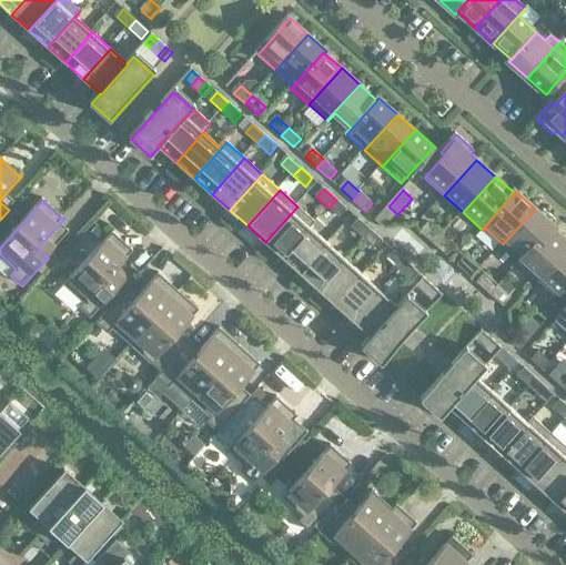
[(349,210),(336,200),(329,208),(341,219),(349,210)]
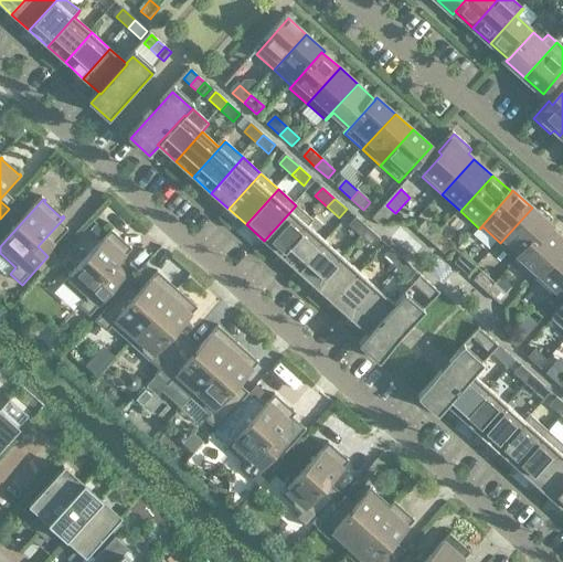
[(296,205),(264,241),(282,256),(314,221),(296,205)]
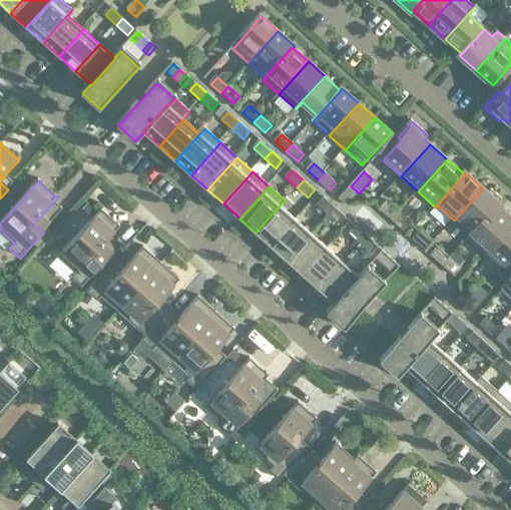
[(348,206),(359,194),(351,187),(340,199),(348,206)]
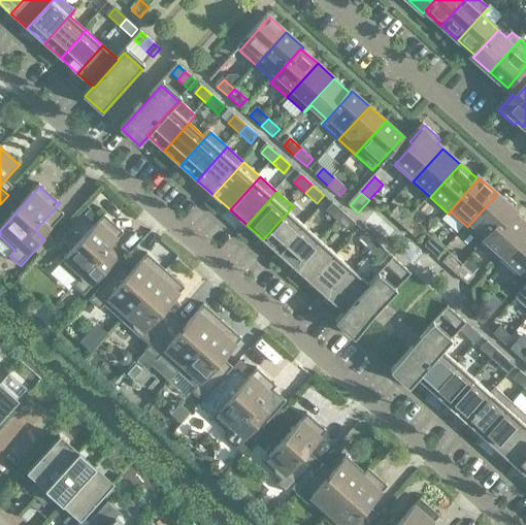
[(497,194),(467,227),(468,227),(471,223),(488,237),(486,240),(487,240),(513,211),(514,211),(516,209),(497,194)]
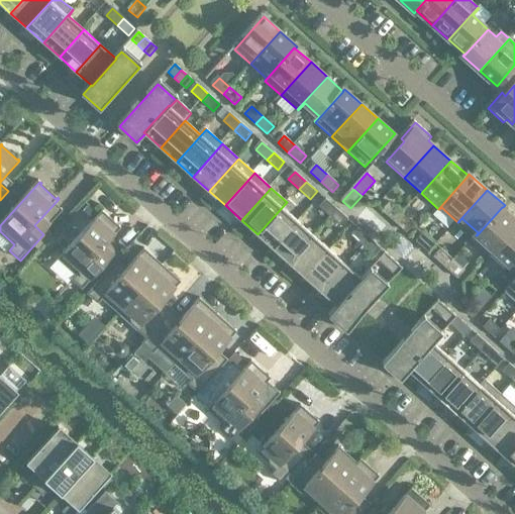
[(332,218),(338,211),(327,201),(321,208),(332,218)]
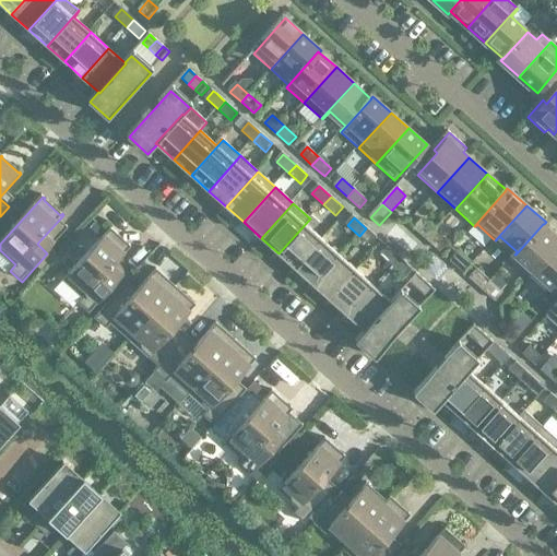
[(310,219),(279,253),(296,270),(323,240),(306,225),(311,220),(310,219)]
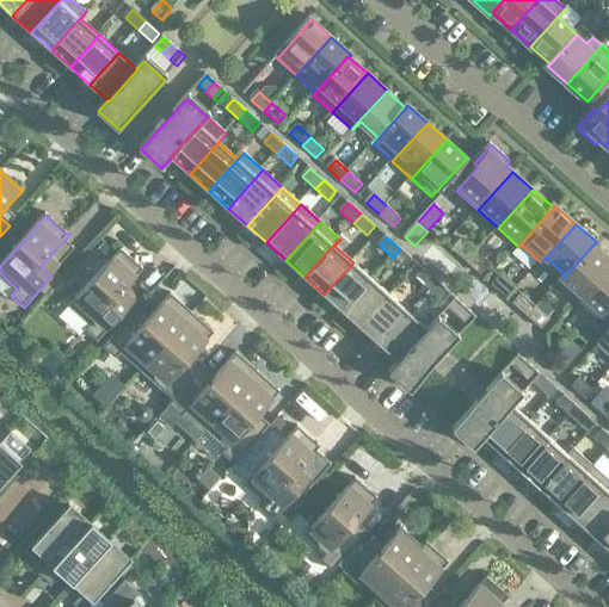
[(462,241),(453,251),(468,262),(477,253),(462,241)]
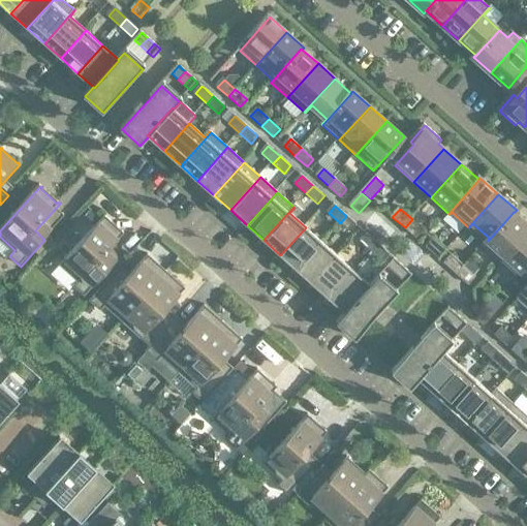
[(488,241),(504,256),(505,256),(526,231),(526,222),(515,212),(514,212),(488,241)]
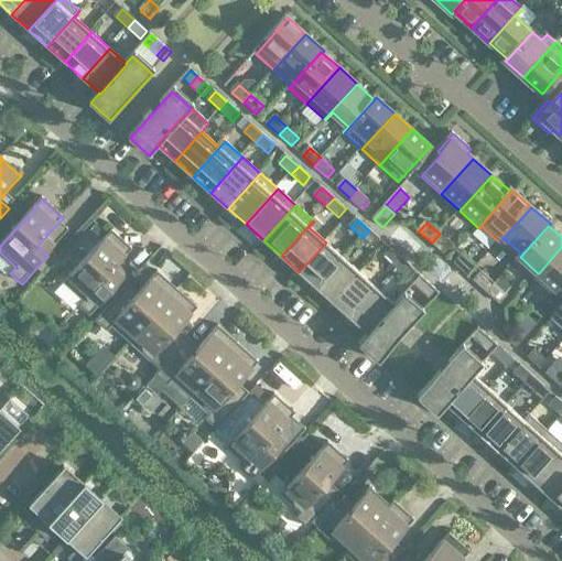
[(381,240),(369,230),(363,238),(375,248),(381,240)]
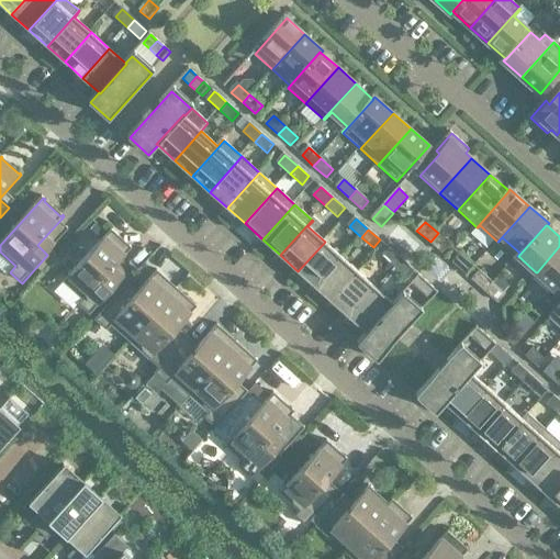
[(79,305),(91,315),(116,287),(107,278),(133,248),(132,247),(130,248),(113,233),(114,232),(112,231),(65,283),(67,284),(68,283),(85,299),(79,305)]
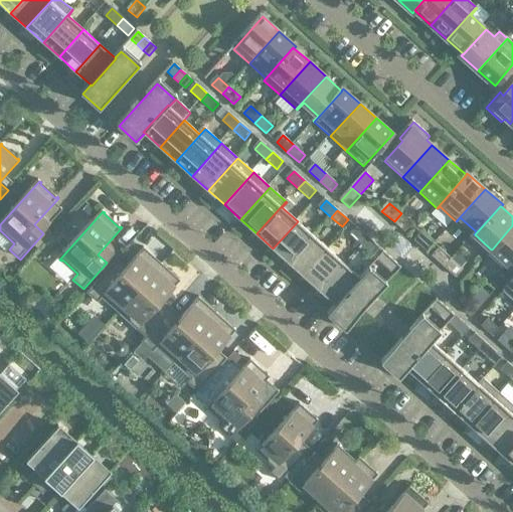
[(413,224),(401,213),(394,221),(406,232),(413,224)]
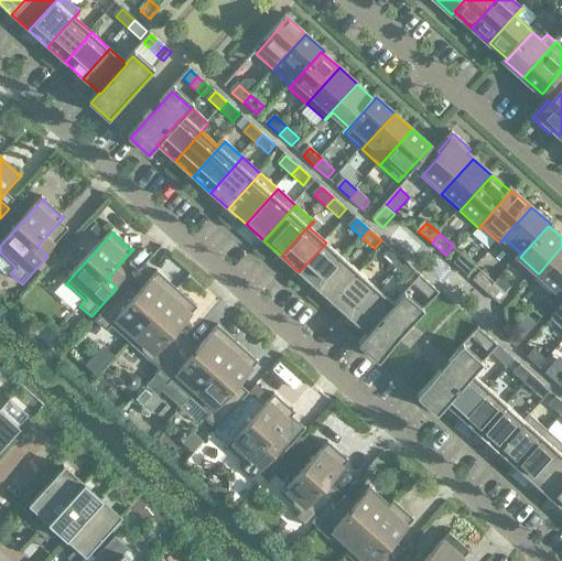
[(326,243),(299,272),(316,288),(344,258),(326,243)]
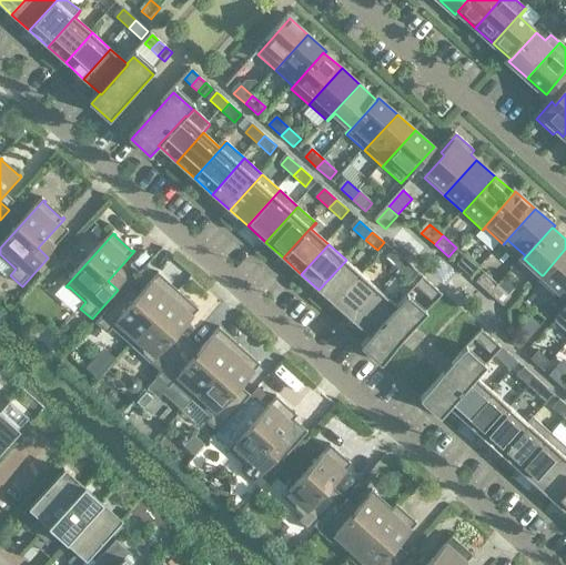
[(565,249),(543,275),(542,275),(538,280),(558,298),(565,290),(565,249)]
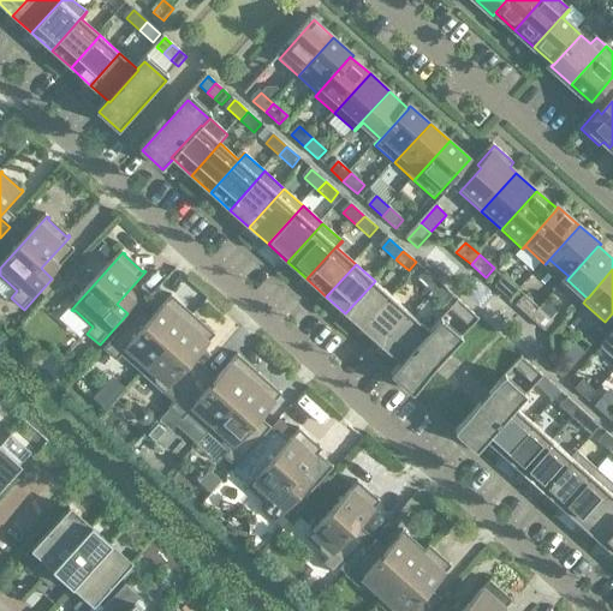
[(434,293),(441,285),(428,274),(421,282),(434,293)]
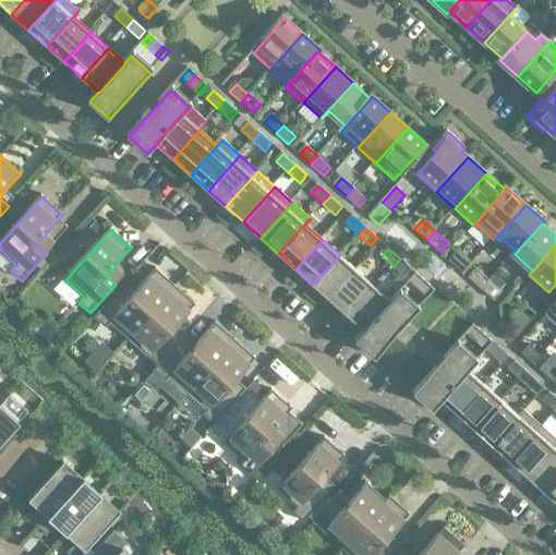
[(463,274),(472,265),(458,253),(450,262),(463,274)]
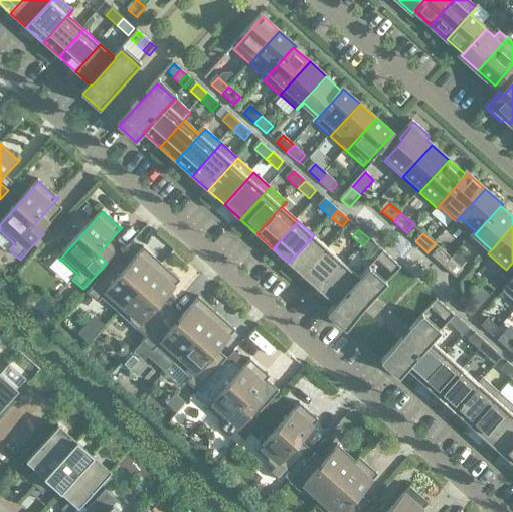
[(314,235),(289,263),(306,278),(330,250),(314,235)]
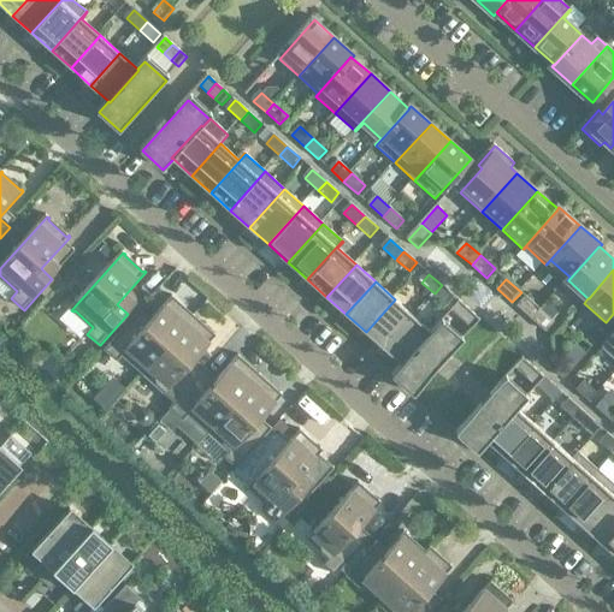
[(448,306),(455,297),(442,285),(435,293),(448,306)]
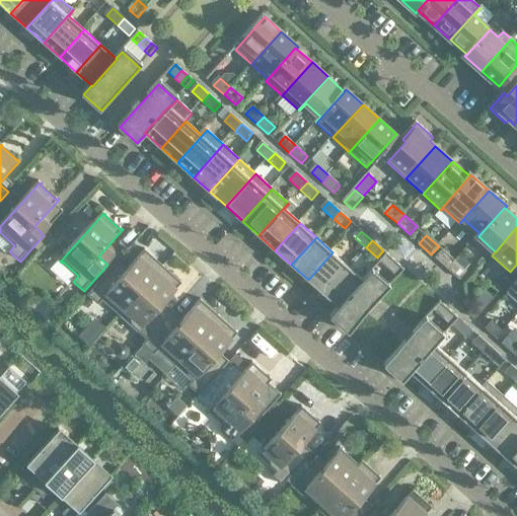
[(120,315),(121,316),(165,268),(164,267),(162,268),(146,253),(148,252),(146,250),(122,278),(113,270),(89,296),(99,305),(105,300),(121,314),(120,315)]
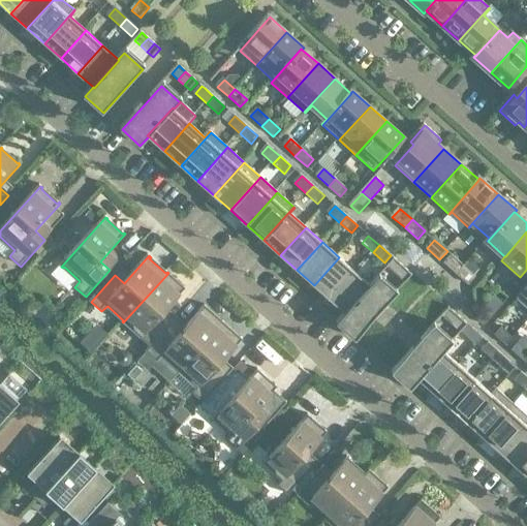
[(452,255),(444,264),(457,275),(465,267),(452,255)]
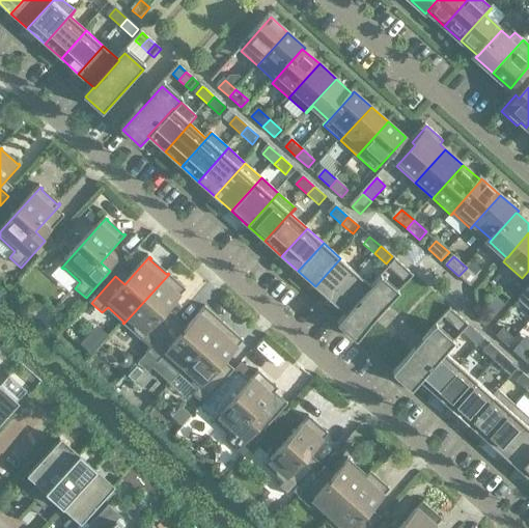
[(340,258),(315,286),(332,301),(357,273),(340,258)]
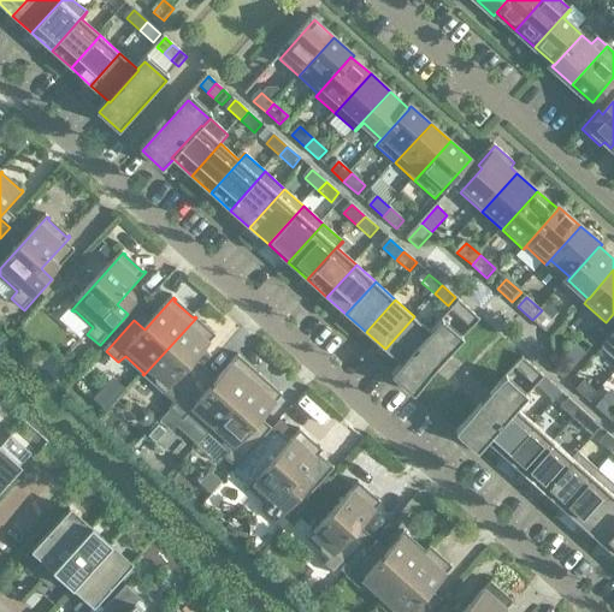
[(460,302),(452,310),(459,318),(467,308),(460,302)]
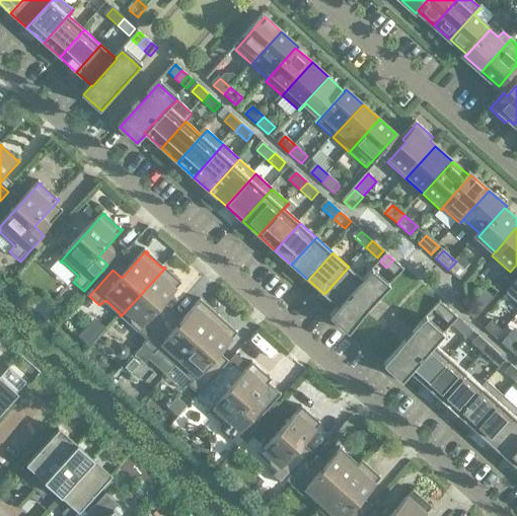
[(399,265),(393,260),(386,268),(392,273),(399,265)]
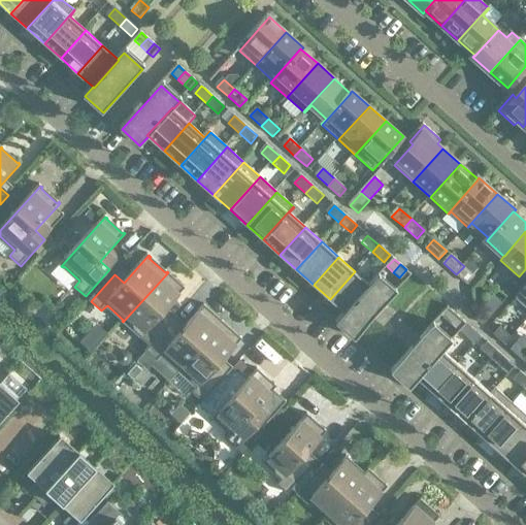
[(477,277),(464,266),(456,274),(469,286),(477,277)]
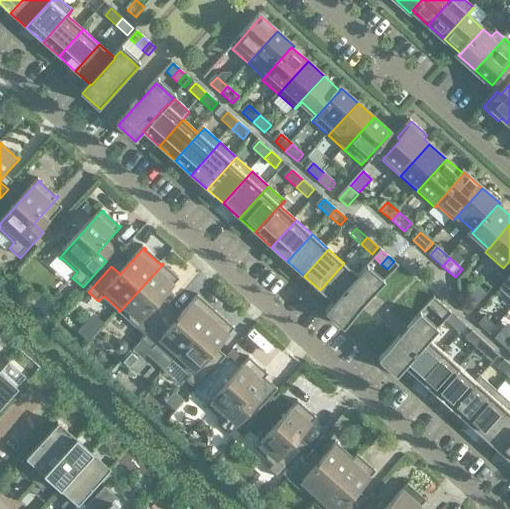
[(394,261),(387,269),(393,275),(394,273),(400,267),(394,261)]
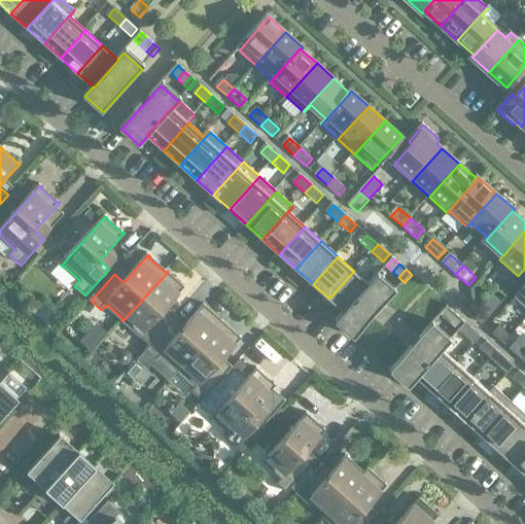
[(329,299),(345,313),(346,314),(371,286),(370,285),(354,271),(329,299)]
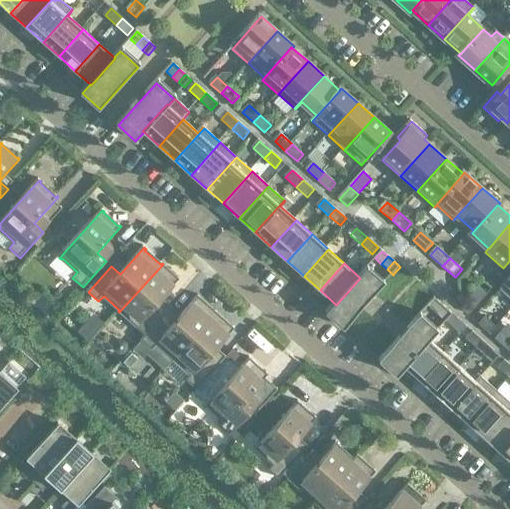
[(163,264),(119,312),(120,313),(121,311),(137,325),(136,327),(146,336),(142,341),(166,315),(157,307),(181,280),(179,278),(178,280),(162,266),(163,264)]
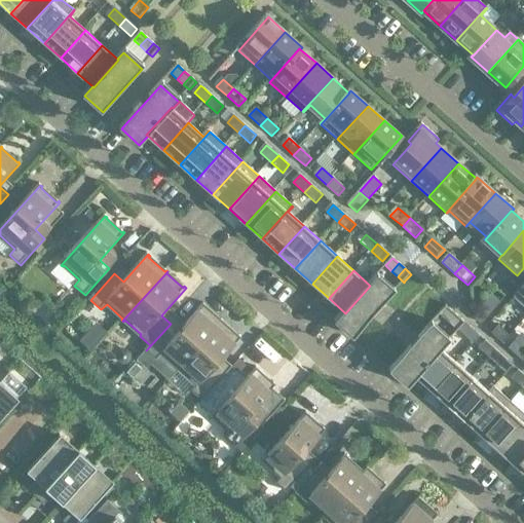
[(345,313),(344,312),(336,322),(353,338),(394,294),(375,277),(369,285),(370,286),(345,313)]
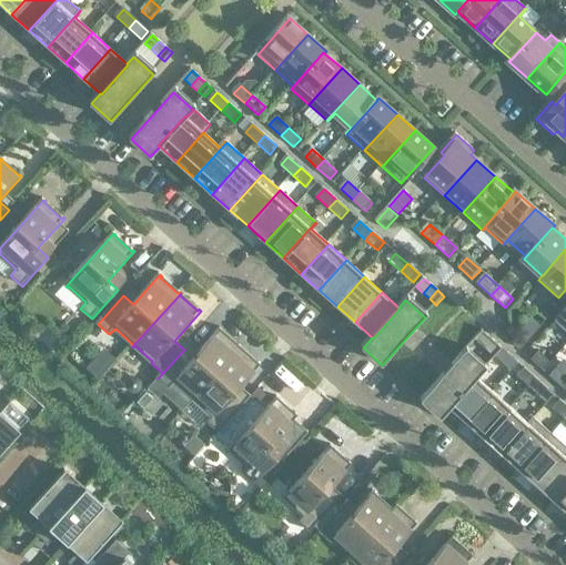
[(565,311),(556,322),(565,330),(565,311)]
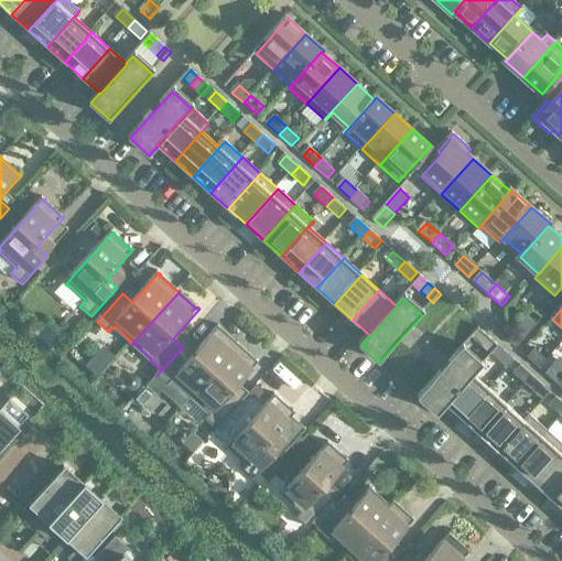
[(182,409),(192,398),(239,345),(239,344),(237,345),(220,330),(222,328),(219,327),(193,356),(183,347),(157,376),(148,387),(160,398),(164,392),(182,409)]
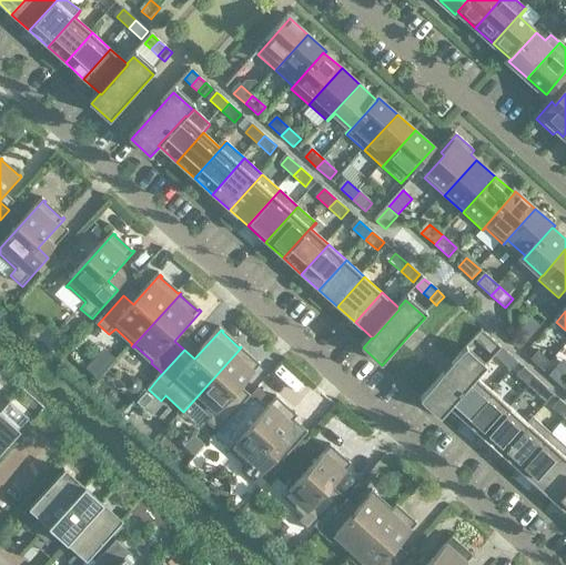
[(521,351),(533,338),(524,330),(512,343),(521,351)]
